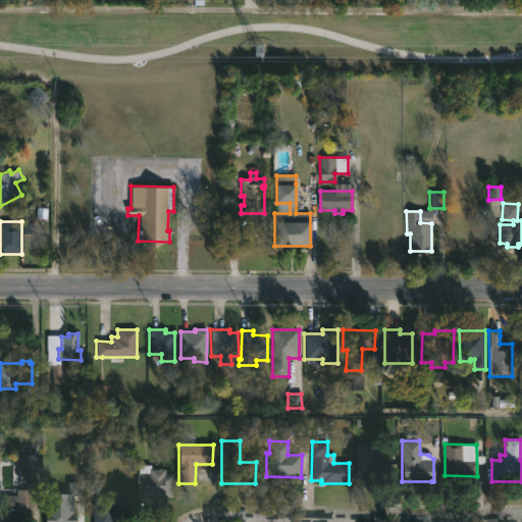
[(383,465),(382,479),(355,479),(355,445),(371,445),(371,464),(383,465)]
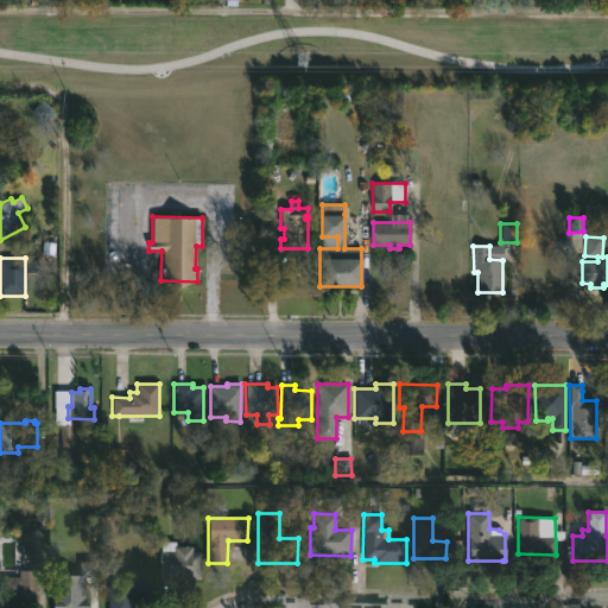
[(43,530),(30,530),(29,544),(43,545),(43,530)]
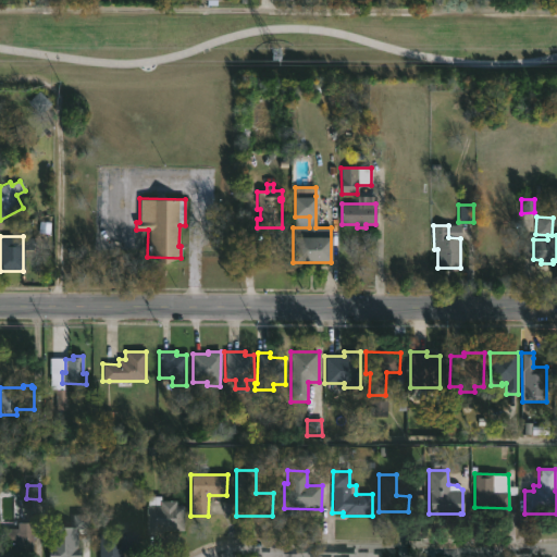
[(183,506),(182,531),(162,531),(162,534),(145,534),(146,497),(160,497),(160,500),(175,502),(175,506),(183,506)]
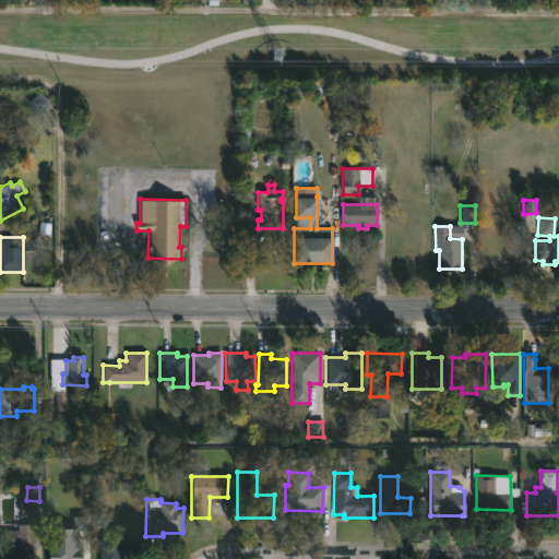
[(30,558),(0,558),(0,540),(1,540),(1,531),(15,531),(15,524),(30,524),(30,558)]
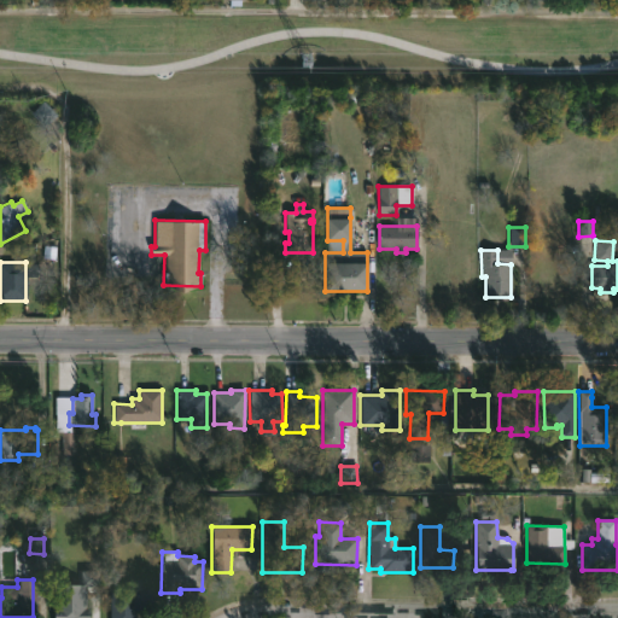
[(132,592),(152,593),(151,612),(134,612),(134,617),(110,617),(110,592),(132,592)]
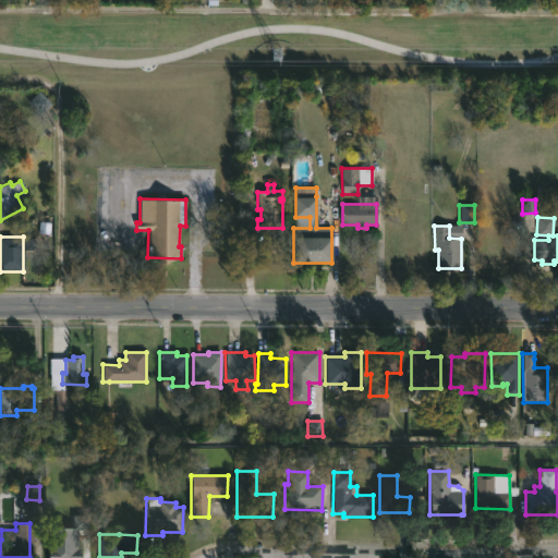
[(76,546),(76,548),(81,548),(81,557),(47,557),(48,546),(76,546)]
